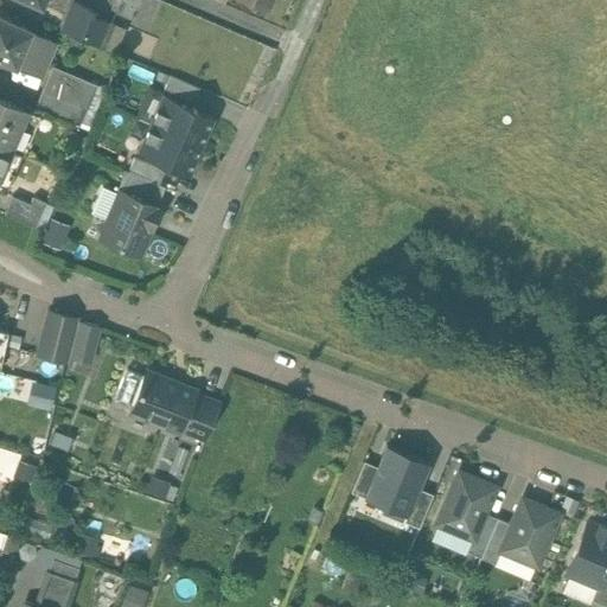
[(114,24),(88,13),(91,7),(75,1),(69,17),(66,16),(61,30),(104,49),(114,24)]
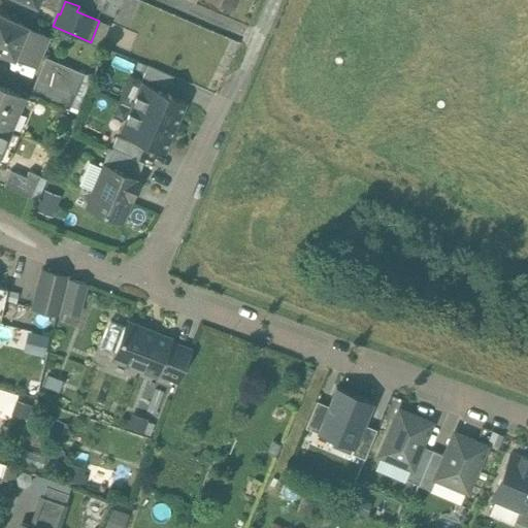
[(8,17),(8,18),(0,13),(0,51),(13,58),(19,47),(36,55),(45,35),(27,27),(28,26),(22,23),(8,17)]
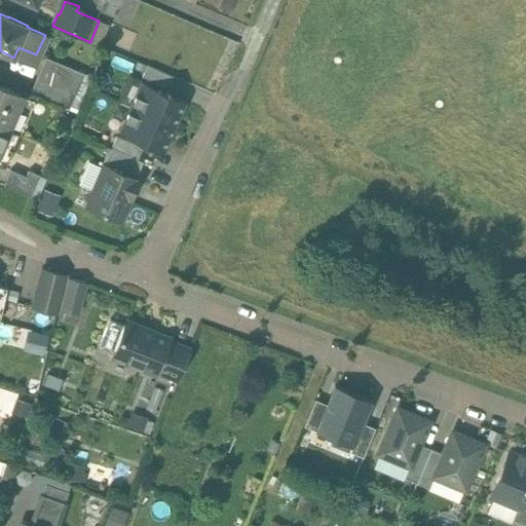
[(84,73),(45,57),(36,77),(74,95),(84,73)]
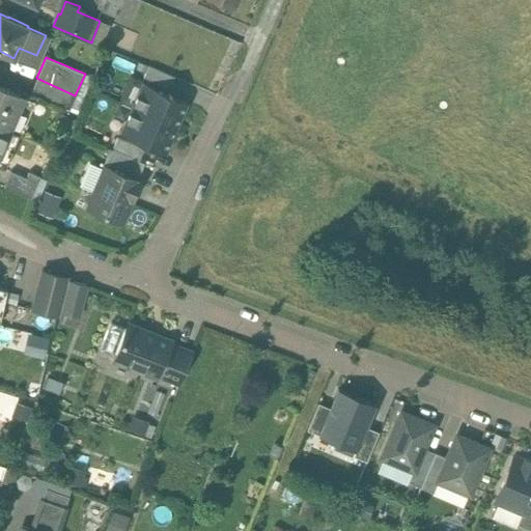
[(159,71),(148,66),(143,77),(170,89),(175,78),(159,71)]
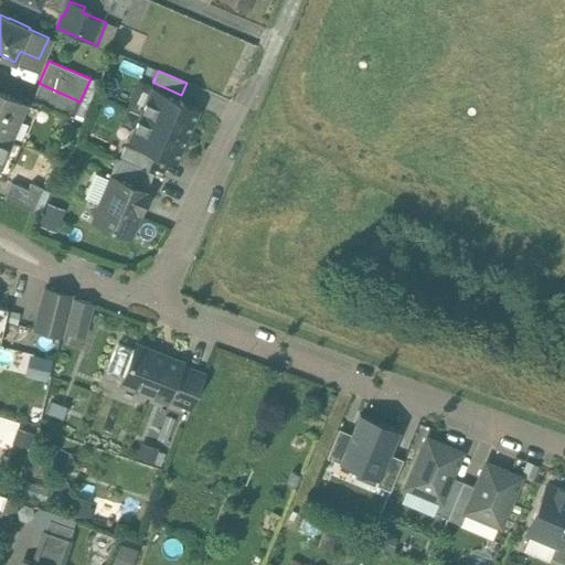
[(80,102),(39,83),(32,98),(73,116),(80,102)]
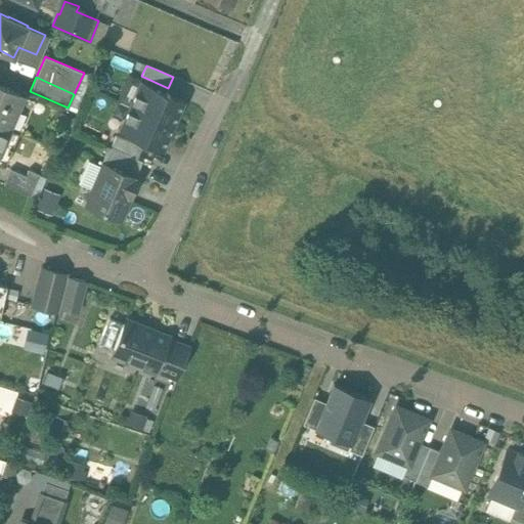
[(23,92),(0,82),(0,123),(7,127),(23,92)]
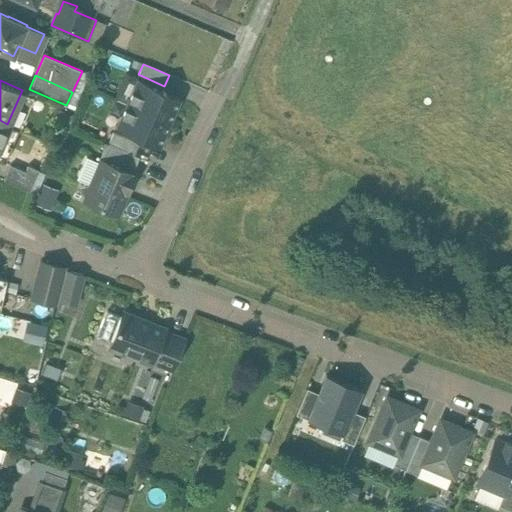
[(181,99),(137,80),(127,104),(170,123),(181,99)]
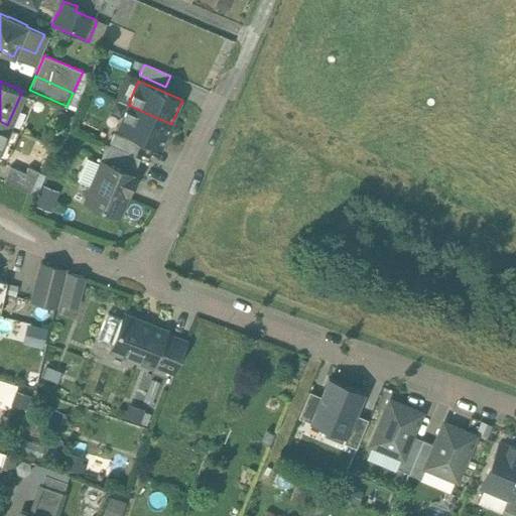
[(171,124),(128,105),(117,129),(161,149),(171,124)]
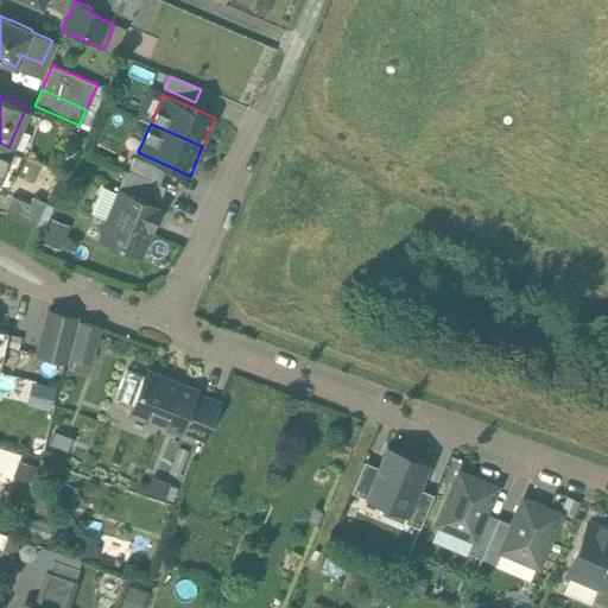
[(165,171),(134,157),(128,171),(159,184),(165,171)]
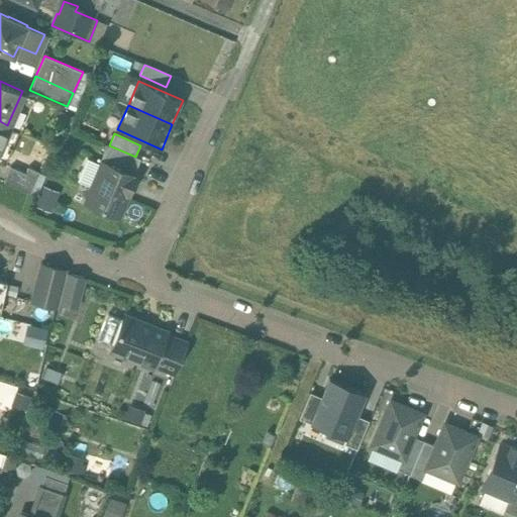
[(135,157),(109,145),(107,144),(99,162),(103,163),(133,175),(140,159),(135,157)]
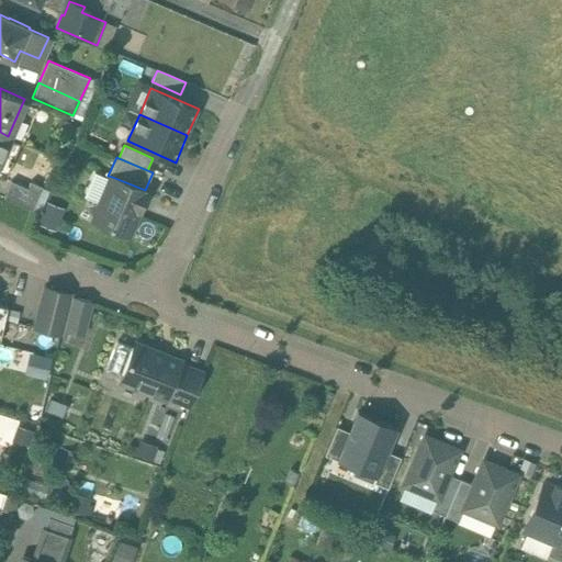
[(145,190),(112,177),(100,203),(92,208),(96,216),(93,218),(128,234),(146,191),(145,190)]
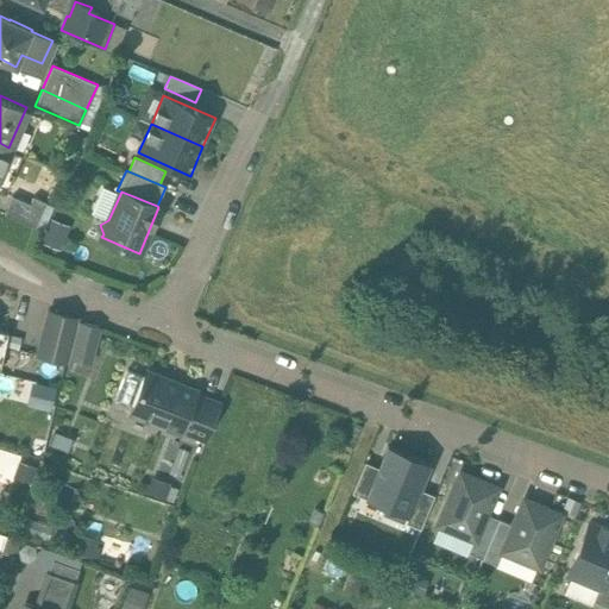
[(30,203),(12,195),(4,214),(35,226),(45,202),(33,196),(30,203)]
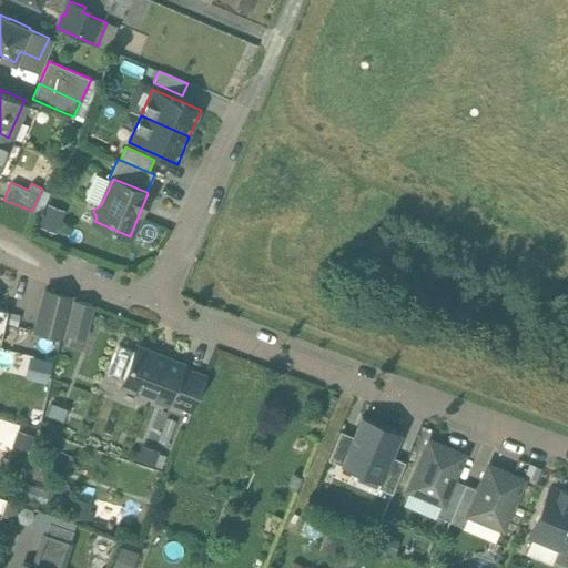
[(44,290),(34,328),(61,335),(62,332),(70,298),(71,296),(44,290)]
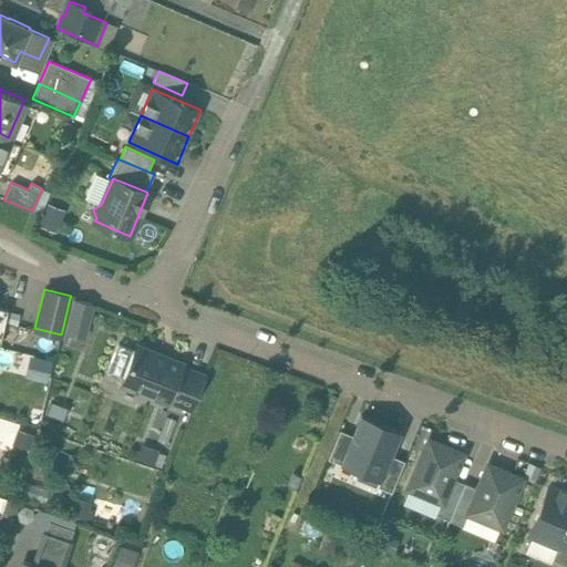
[(92,303),(70,298),(62,331),(83,338),(92,303)]
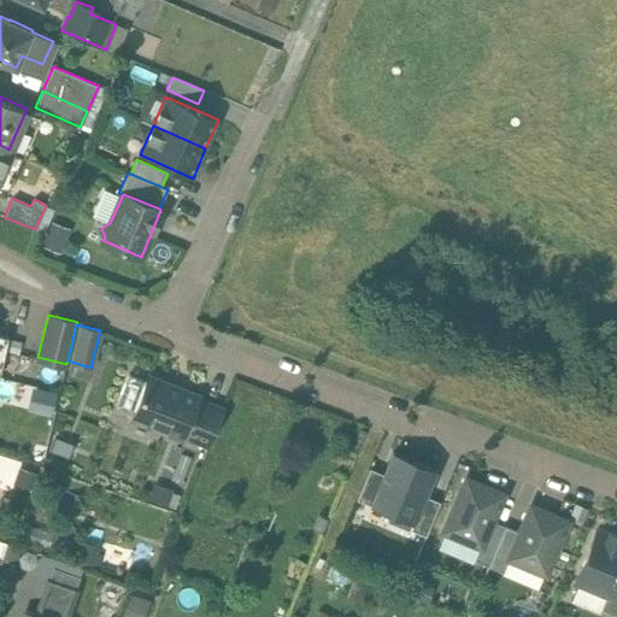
[(144,380),(129,374),(117,405),(131,411),(133,409),(135,410),(146,383),(144,382),(144,380)]
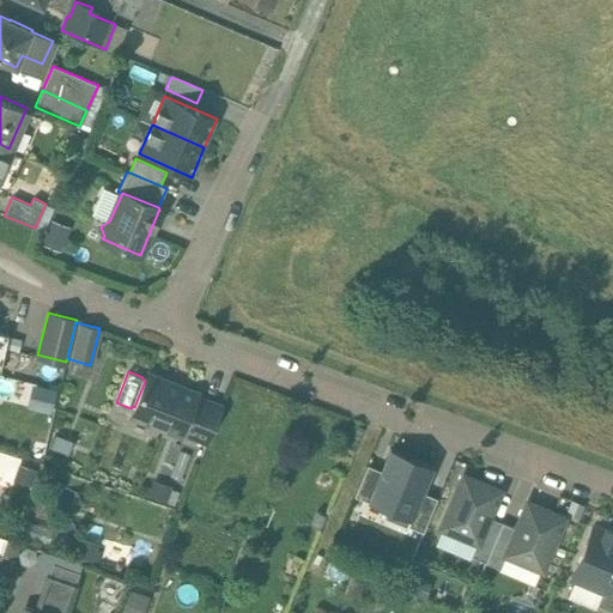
[(196,393),(147,374),(145,381),(134,407),(132,414),(181,434),(195,396),(196,393)]
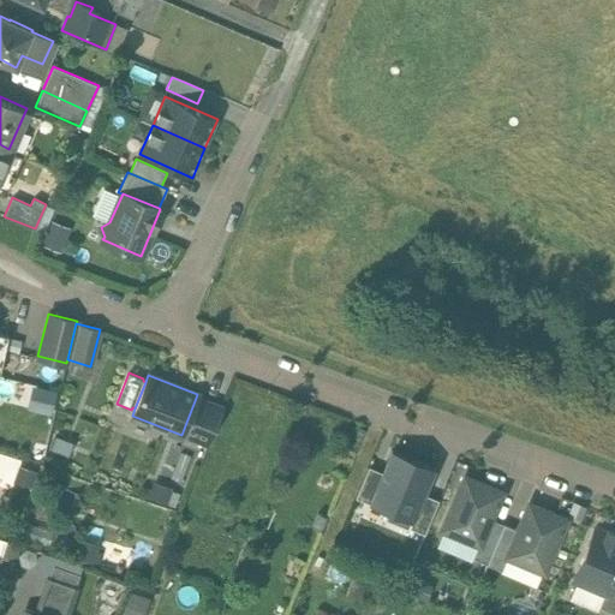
[(33,386),(1,378),(0,384),(0,400),(28,407),(33,386)]
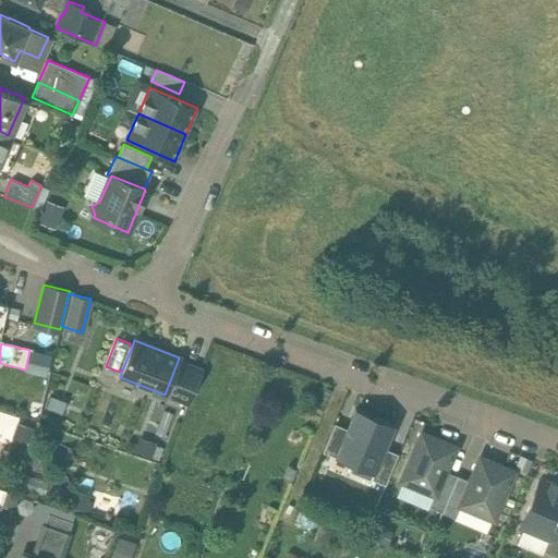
[(48,374),(53,353),(31,347),(25,368),(48,374)]
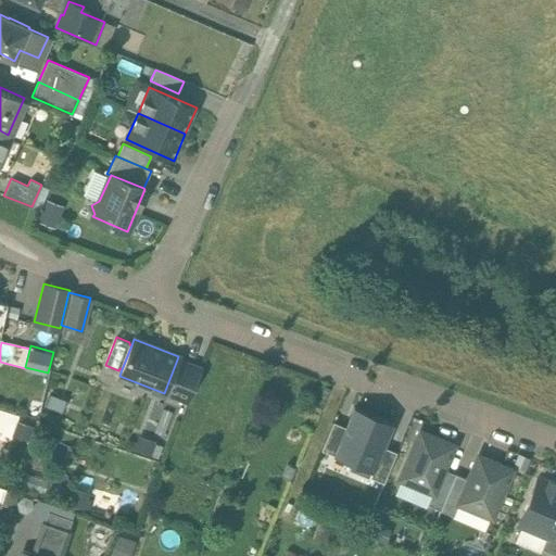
[(201,369),(177,359),(165,390),(189,399),(201,369)]
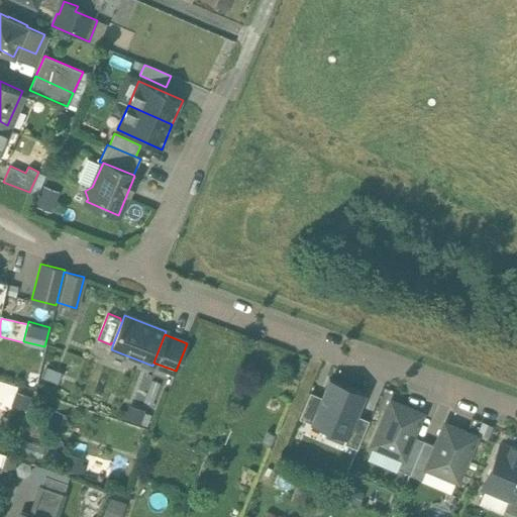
[(310,391),(299,417),(346,437),(344,442),(356,448),(369,420),(357,415),(367,393),(328,378),(320,396),(310,391)]
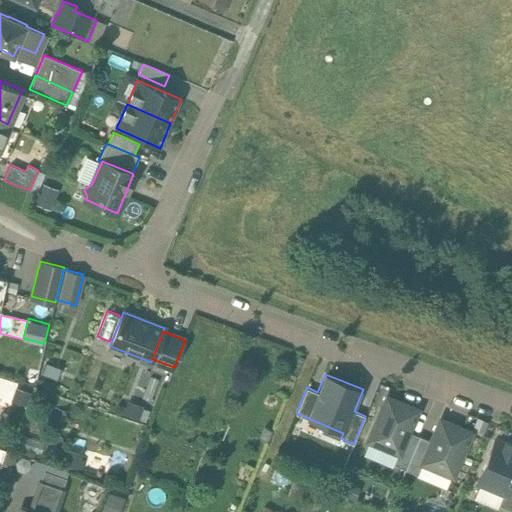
[(418,410),(387,397),(368,441),(398,454),(399,454),(409,432),(418,410)]
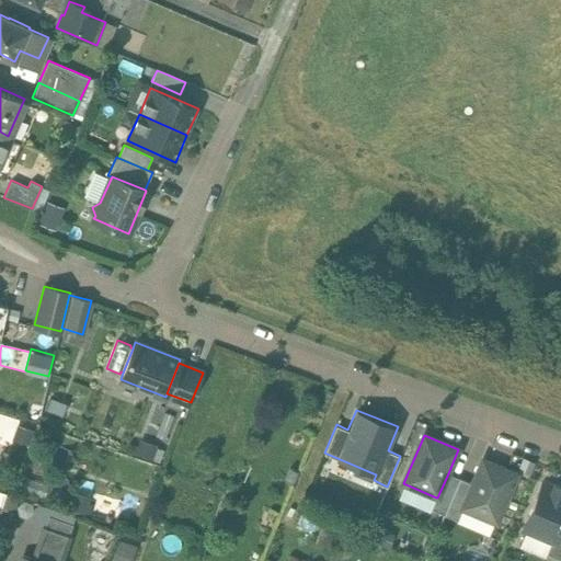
[(517,473),(482,459),(472,483),(462,507),(462,508),(496,523),(517,473)]
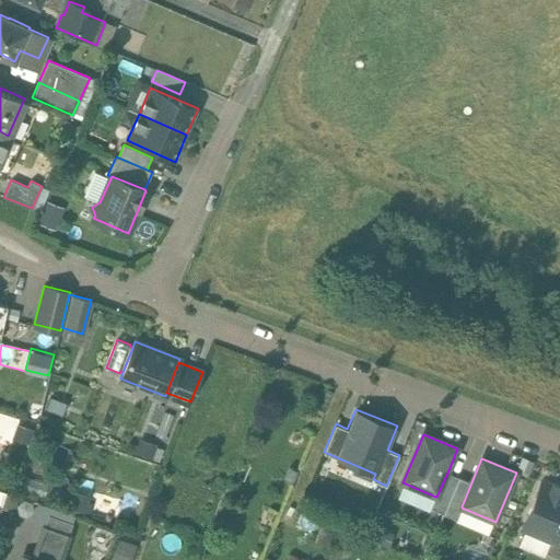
[(459,478),(447,473),(436,497),(435,497),(431,509),(444,514),(459,478)]
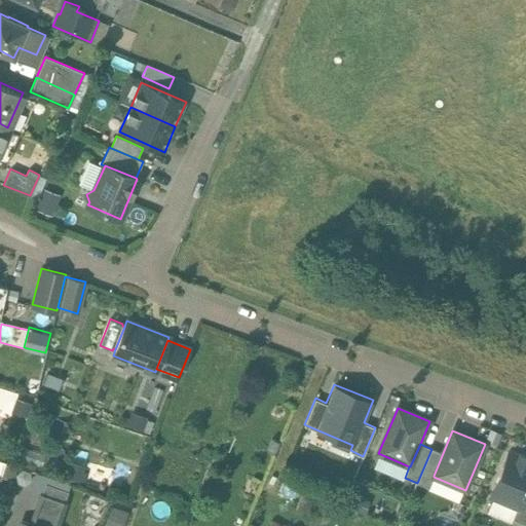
[(431,449),(417,483),(429,488),(434,477),(434,476),(443,453),(431,449)]
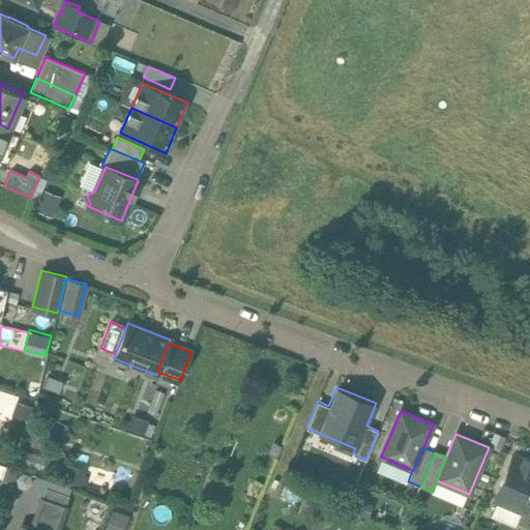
[(523,459),(513,454),(494,500),(521,510),(525,512),(529,500),(529,459),(524,457),(523,459)]
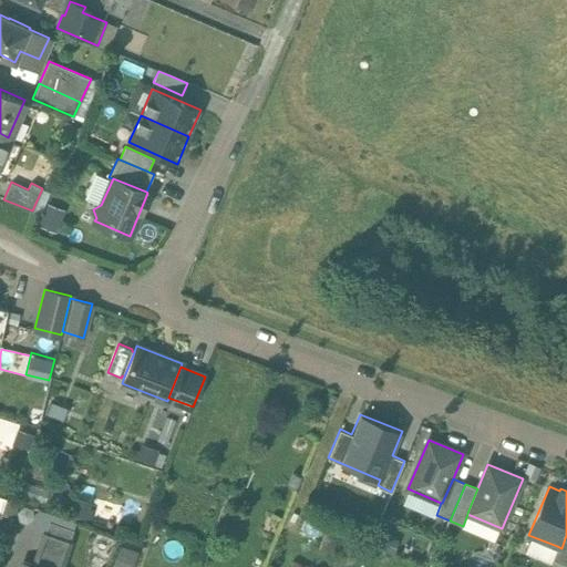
[(72,523),(49,515),(44,529),(66,537),(72,523)]
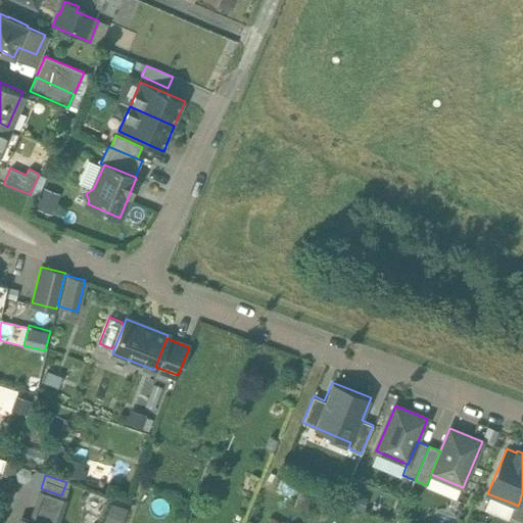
[(61,495),(41,488),(34,509),(55,516),(61,495)]
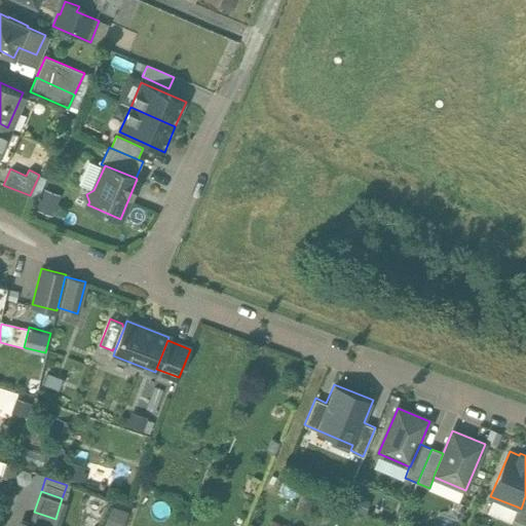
[(525,496),(521,509),(517,506),(513,518),(525,524),(525,496)]
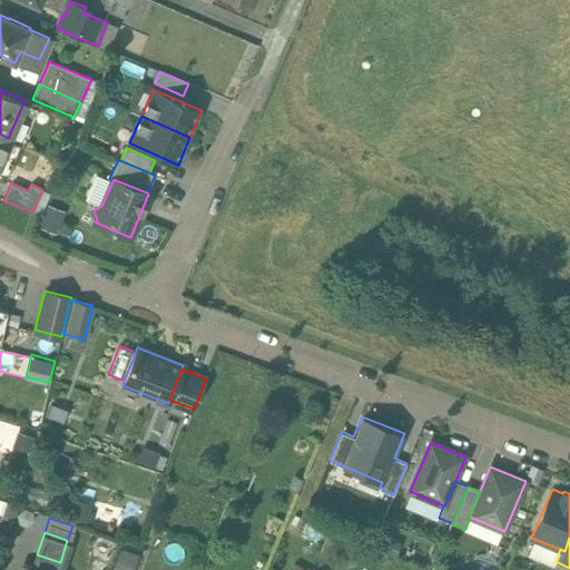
[(57,569),(60,562),(37,554),(32,568),(37,569),(57,569)]
